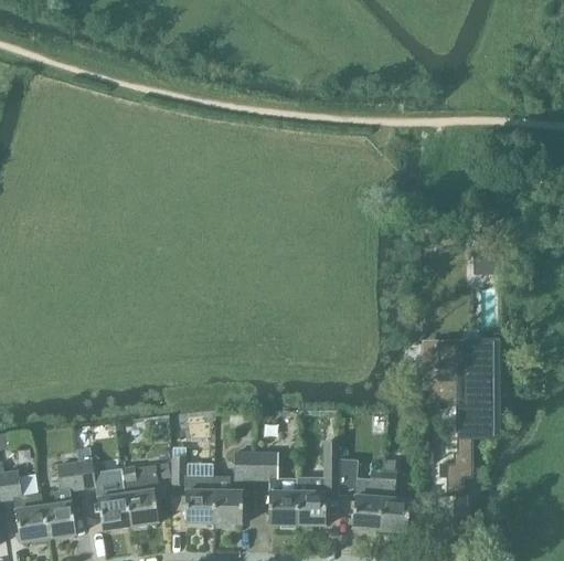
[(503,273),(503,252),(474,252),(474,253),(479,253),(479,267),(502,267),(502,273),(503,273)]
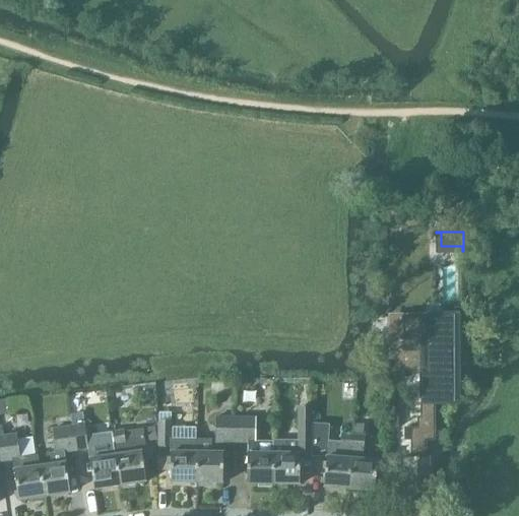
[(430,490),(430,456),(426,456),(426,436),(435,436),(434,397),(455,397),(455,356),(453,356),(453,347),(459,347),(459,317),(434,317),(434,322),(427,323),(427,317),(401,317),(402,347),(406,347),(407,358),(428,358),(427,367),(423,367),(423,397),(427,397),(427,402),(423,402),(423,415),(419,415),(419,427),(416,427),(416,436),(413,436),(413,456),(404,456),(404,490),(430,490)]
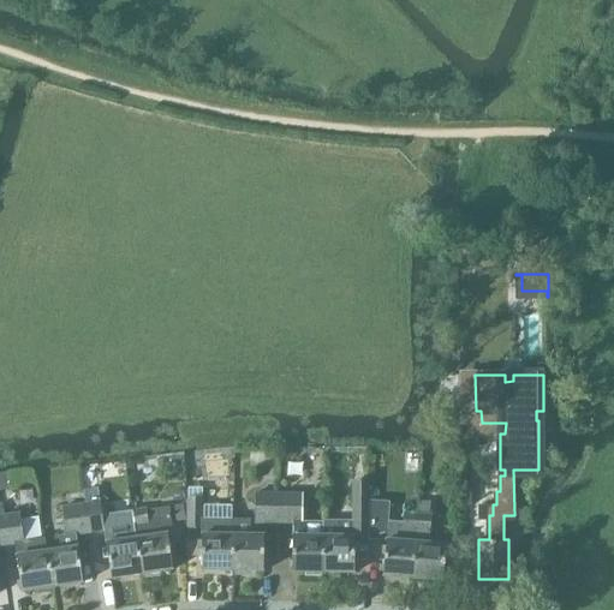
[(472,467),(462,467),(462,502),(472,502),(472,467)]
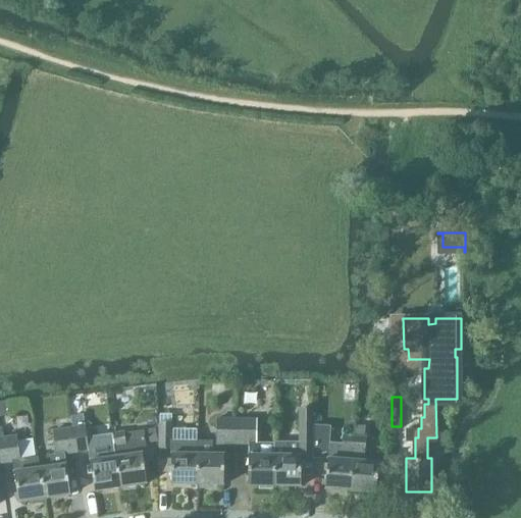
[(274,452),(274,483),(302,483),(302,454),(313,454),(313,422),(313,406),(301,406),(301,439),(274,439),(274,441),(274,452)]
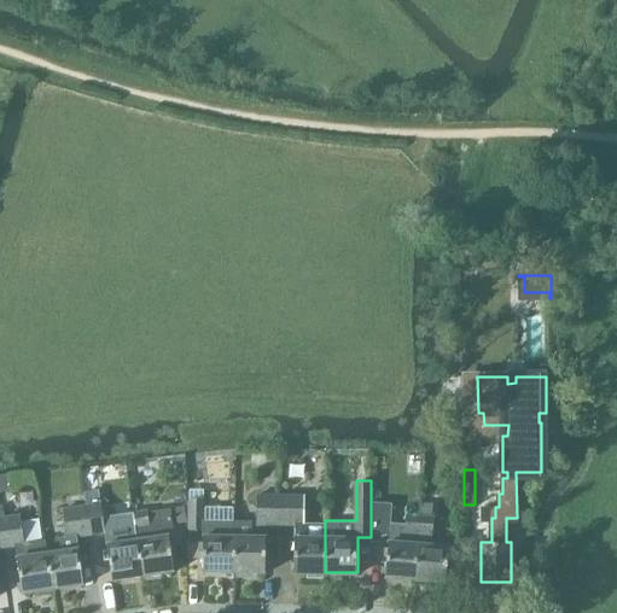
[(99,489),(85,490),(87,503),(91,531),(105,530),(102,501),(99,489)]
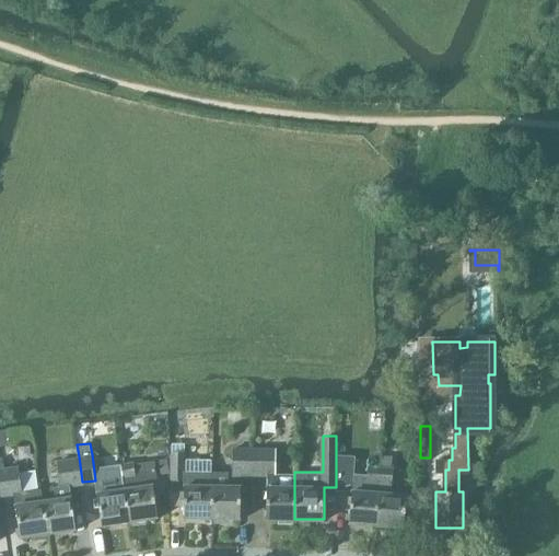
[(254,448),(232,448),(232,473),(254,474),(254,448)]
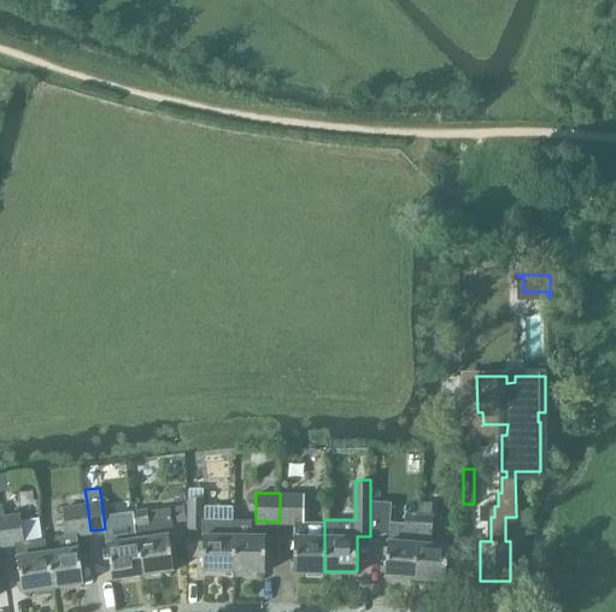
[(304,522),(304,519),(304,493),(280,493),(280,522),(294,522),(304,522)]
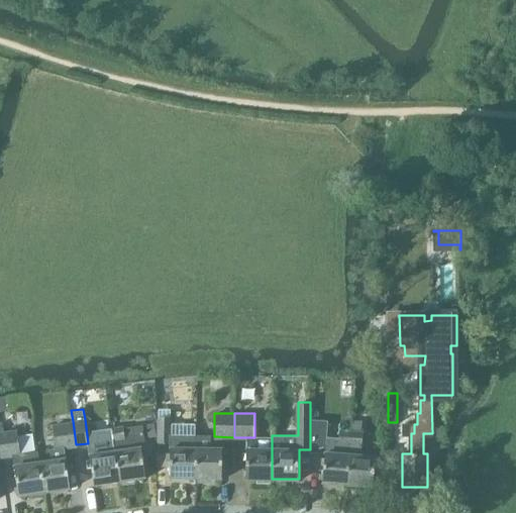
[(171,433),(171,415),(159,415),(158,441),(171,441),(171,433)]
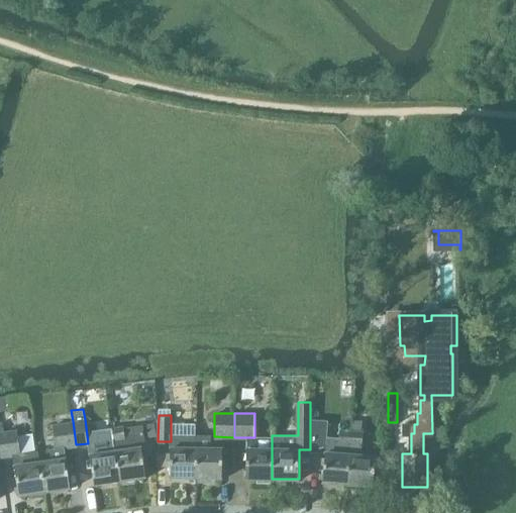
[(325,451),(326,445),(328,419),(310,418),(310,449),(310,450),(325,451)]
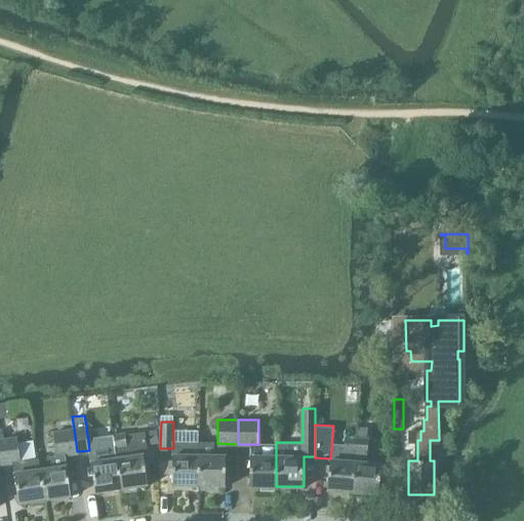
[(57,454),(57,455),(65,453),(77,451),(74,428),(53,430),(57,454)]
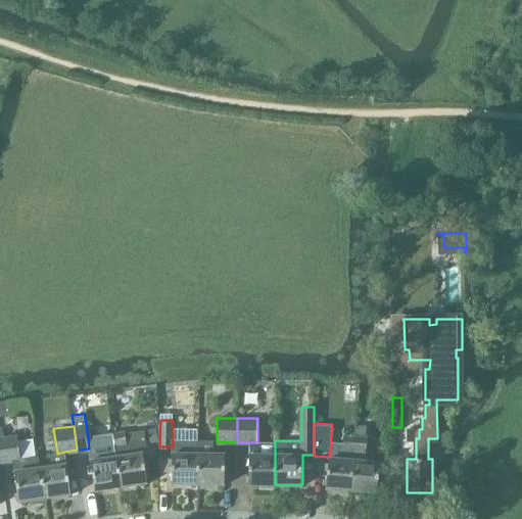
[(156,427),(149,428),(151,440),(158,439),(156,427)]
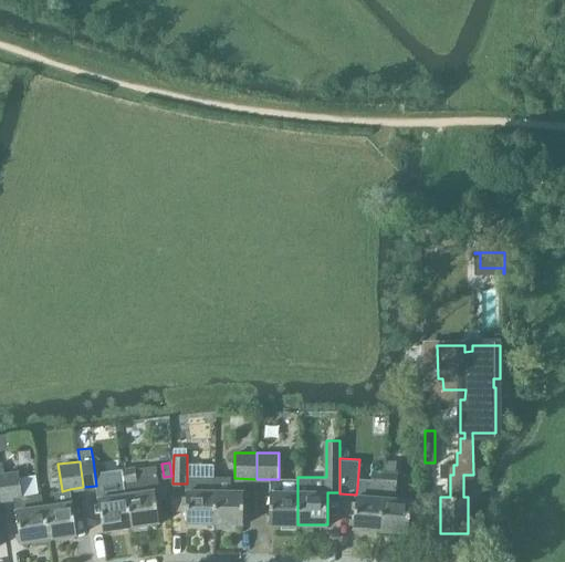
[(131,526),(159,521),(155,489),(142,491),(140,487),(159,484),(156,464),(136,467),(135,466),(122,468),(131,526)]
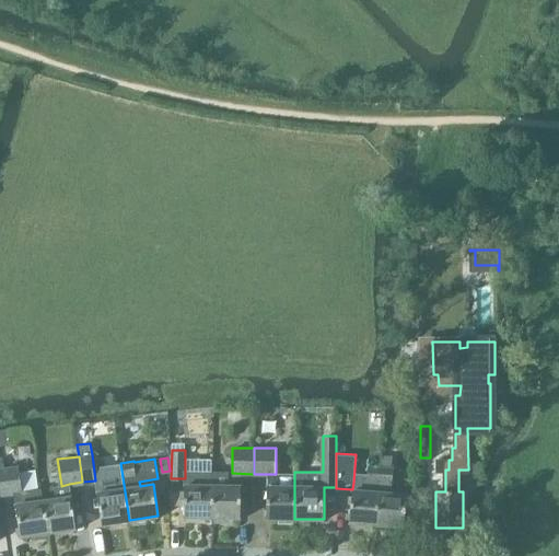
[(99,466),(101,481),(100,484),(96,486),(102,524),(129,520),(120,463),(99,466)]
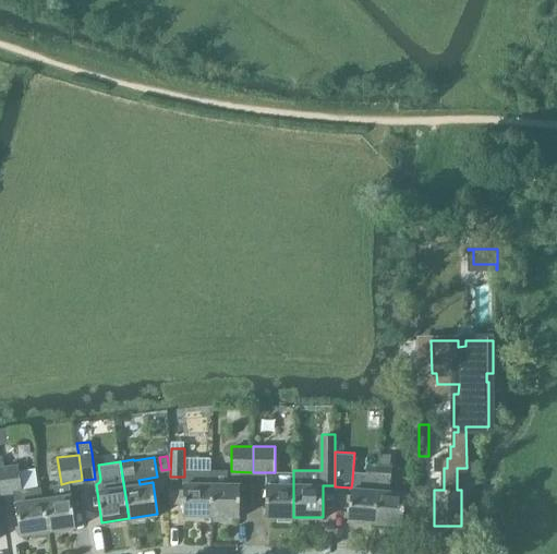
[(43,498),(41,485),(22,489),(19,464),(0,466),(0,485),(1,492),(13,491),(20,534),(48,530),(43,498)]
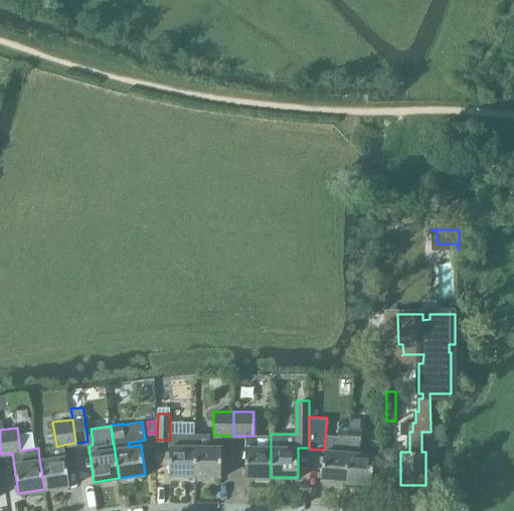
[(338,439),(334,439),(333,439),(332,450),(324,450),(321,480),(346,482),(351,429),(338,428),(338,439)]
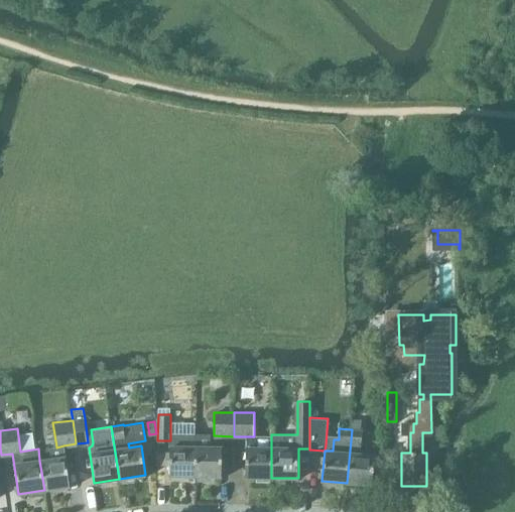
[(352,429),(347,483),(372,485),(375,455),(361,454),(362,429),(352,429)]
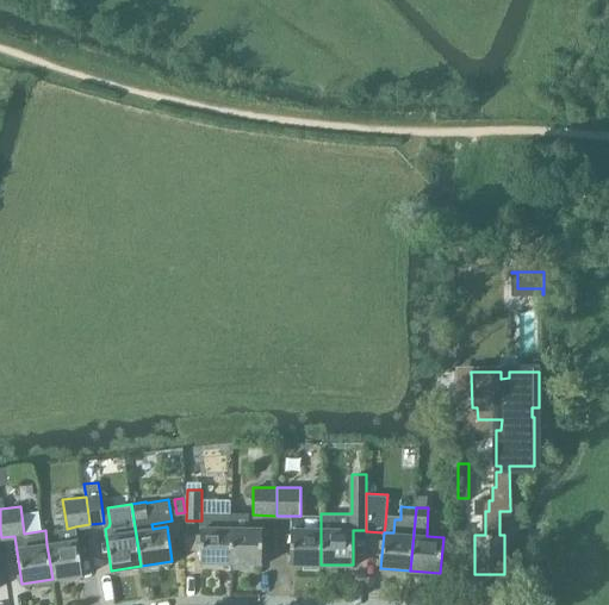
[(230,563),(230,511),(202,511),(202,521),(200,562),(230,563)]
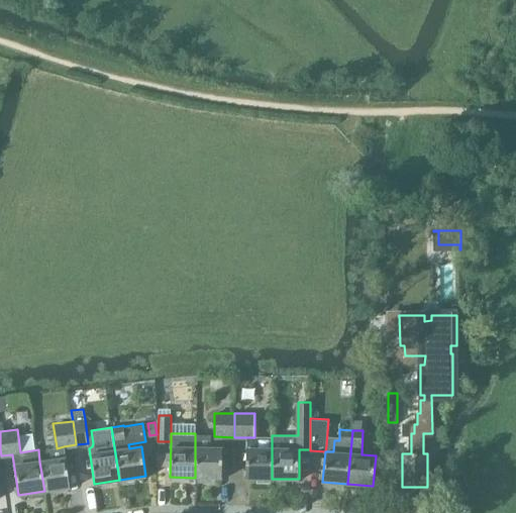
[(195,433),(195,478),(222,478),(222,447),(210,447),(210,434),(195,433)]
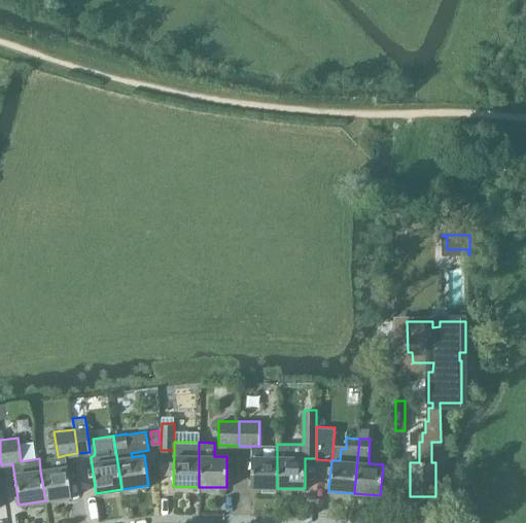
[(277,456),(277,445),(276,445),(259,444),(259,446),(251,446),(251,448),(251,487),(277,488),(277,456)]
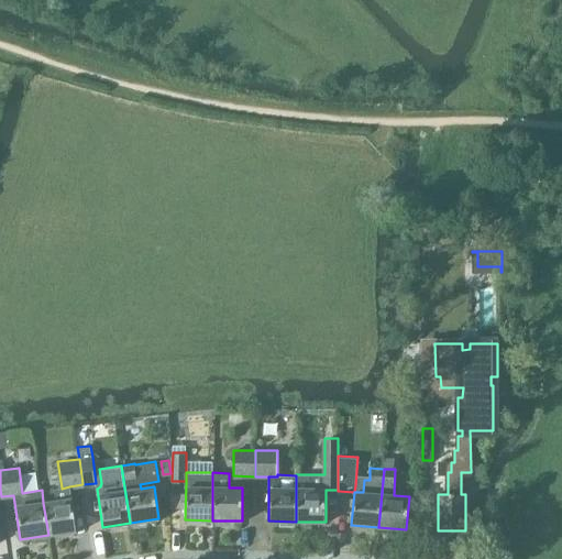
[(76,530),(69,486),(62,489),(62,488),(55,489),(56,495),(57,501),(43,503),(48,535),(76,530)]
